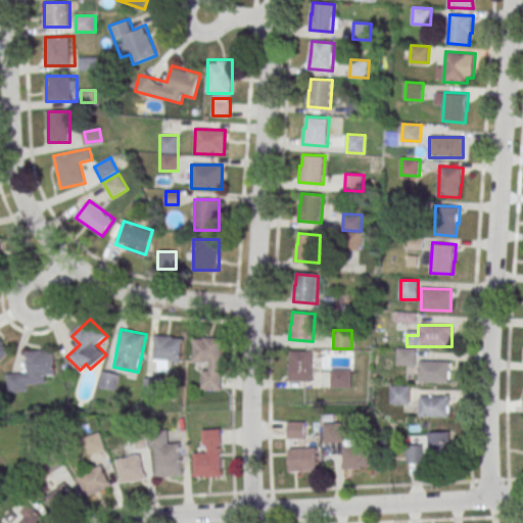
[(169,372),(170,362),(180,363),(182,337),(154,335),(152,371),(169,372)]
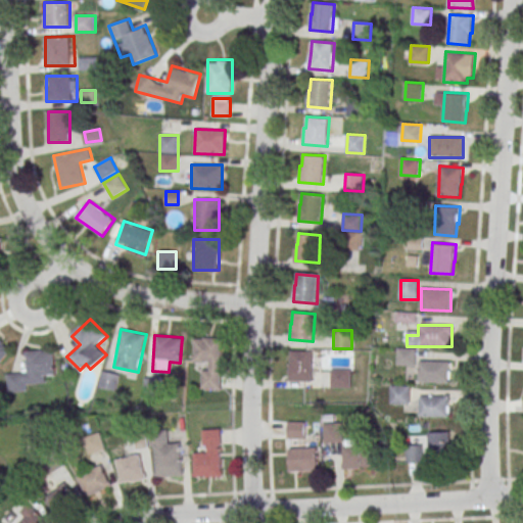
[(0,363),(12,349),(0,338),(0,363)]
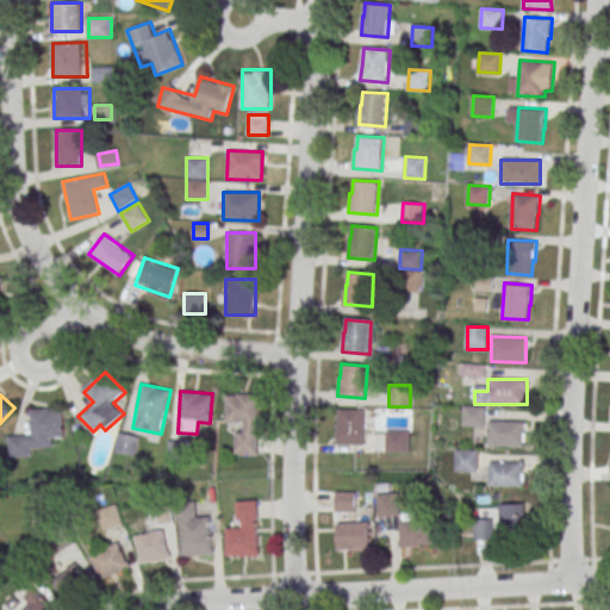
[(259,394),(224,394),(224,419),(235,419),(235,454),(259,454),(259,394)]
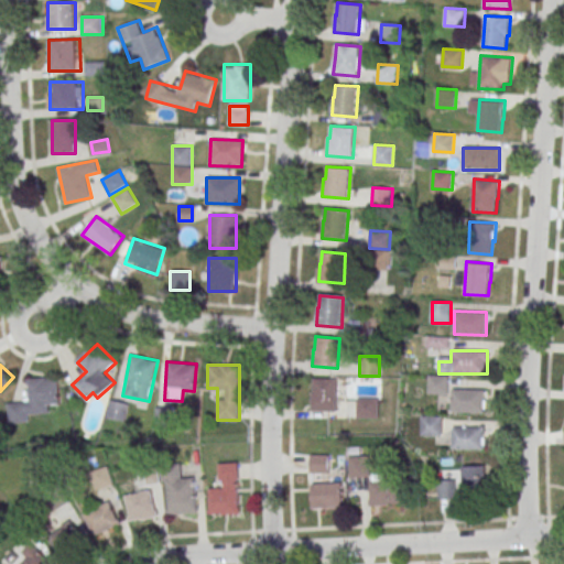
[(447,394),(447,376),(427,376),(427,394),(447,394)]
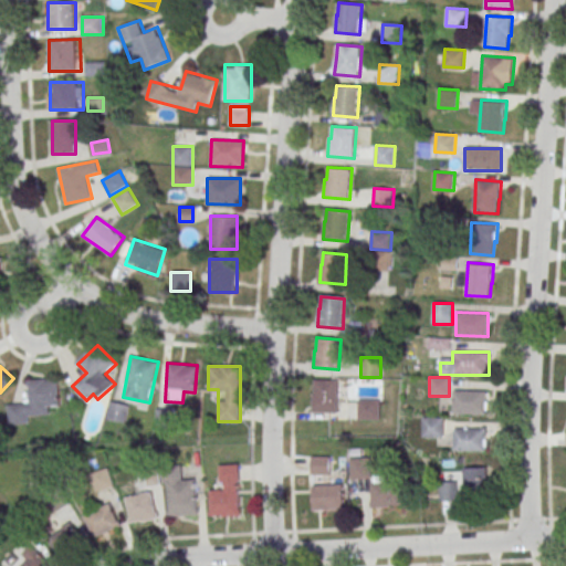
[(60,406),(59,378),(29,379),(30,402),(8,404),(9,426),(31,423),(30,415),(50,413),(50,407),(60,406)]
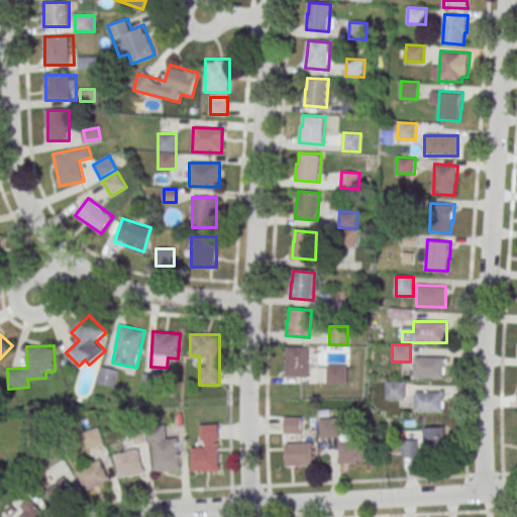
[(308,346),(285,346),(285,377),(308,377),(308,346)]
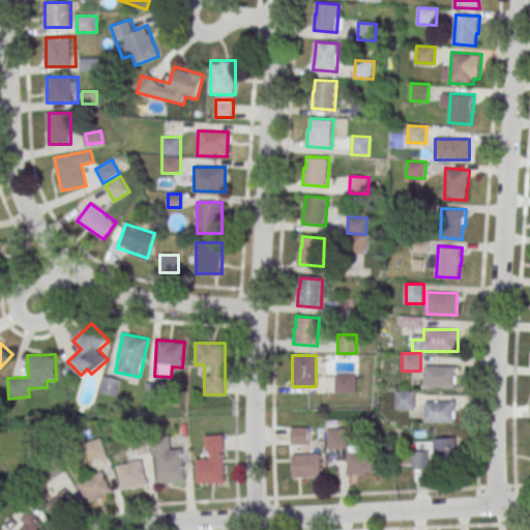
[(455,387),(455,365),(423,365),(423,387),(455,387)]
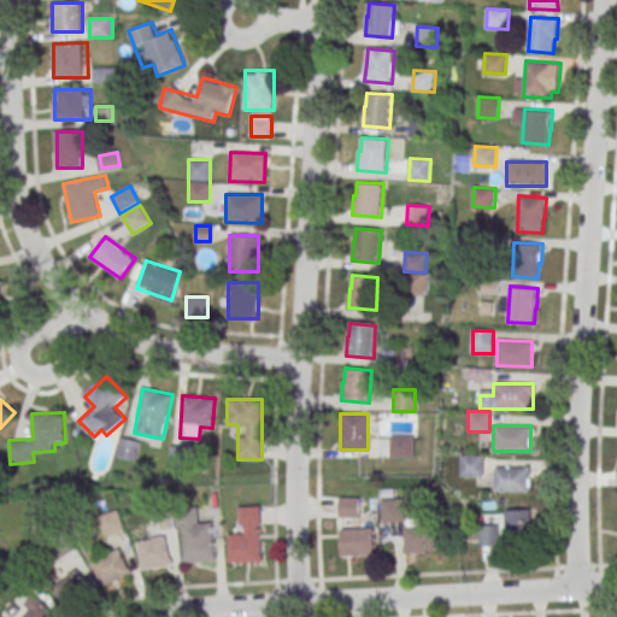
[(389,435),(389,457),(412,457),(412,435),(389,435)]
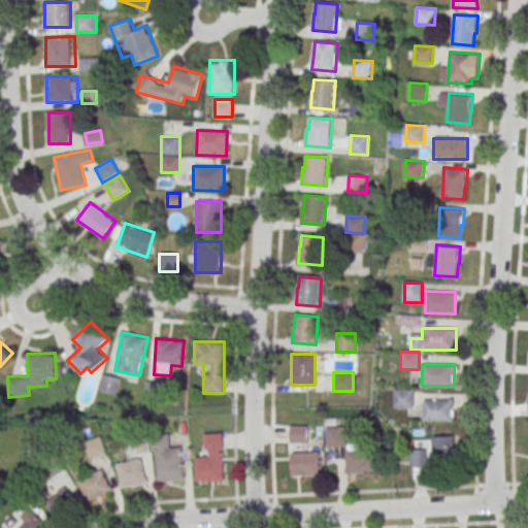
[(121,378),(104,373),(99,390),(116,395),(121,378)]
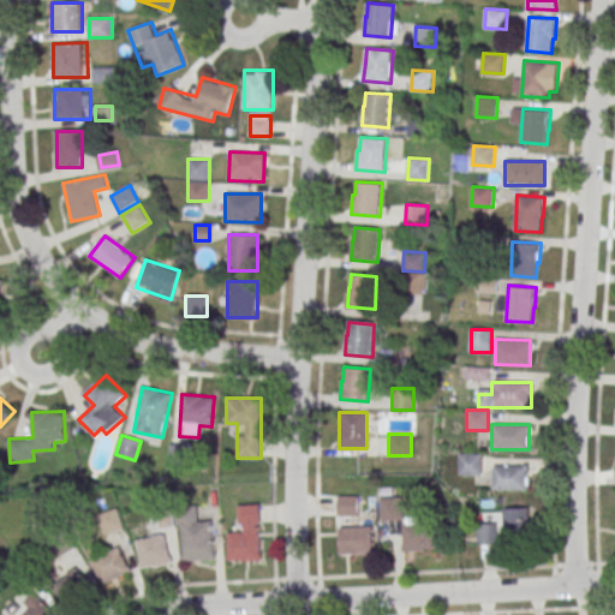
[(482,476),(482,453),(459,453),(459,476),(482,476)]
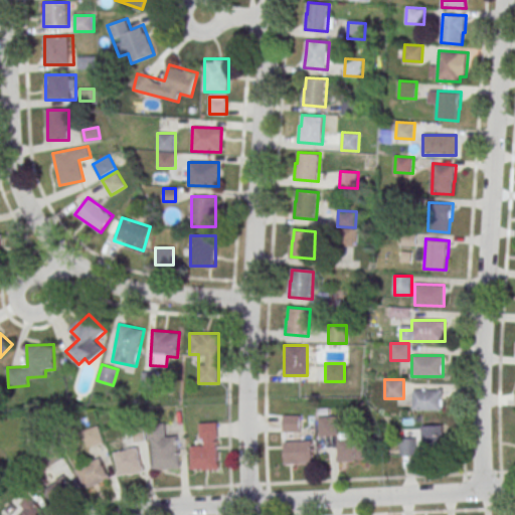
[(442,389),(413,389),(413,409),(442,409),(442,389)]
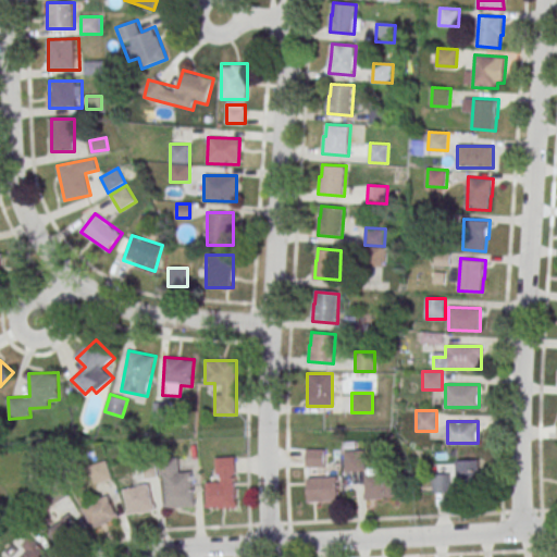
[(307,466),(323,466),(323,449),(307,449),(307,466)]
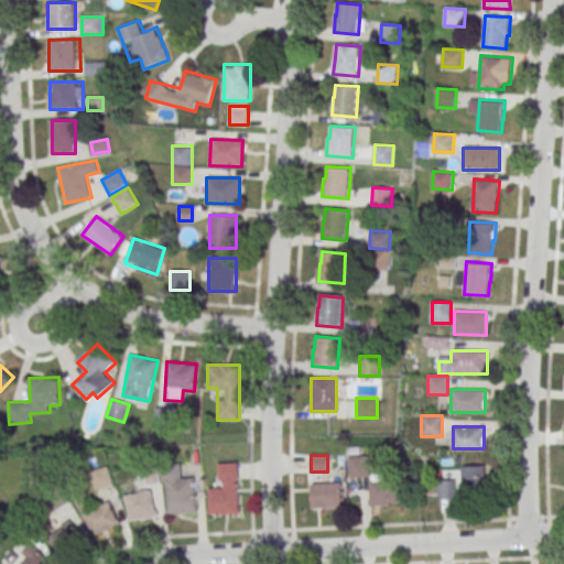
[(348,456),(348,476),(368,476),(368,456),(348,456)]
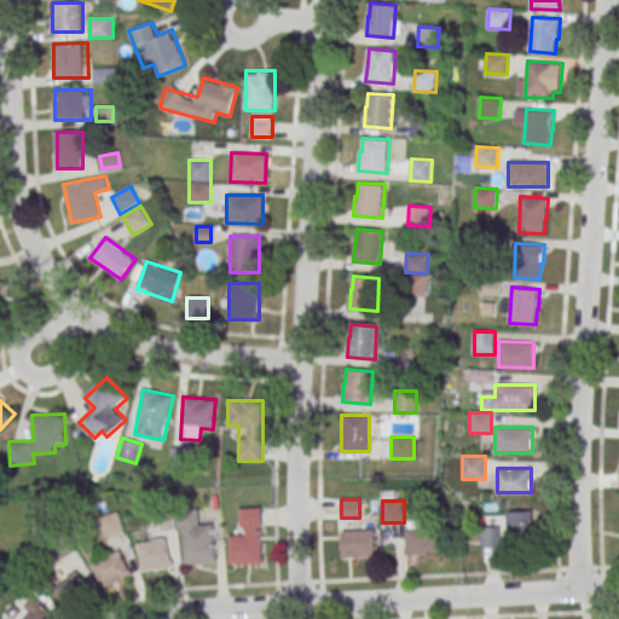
[(260,508),(239,508),(239,534),(229,536),(229,563),(261,563),(260,508)]
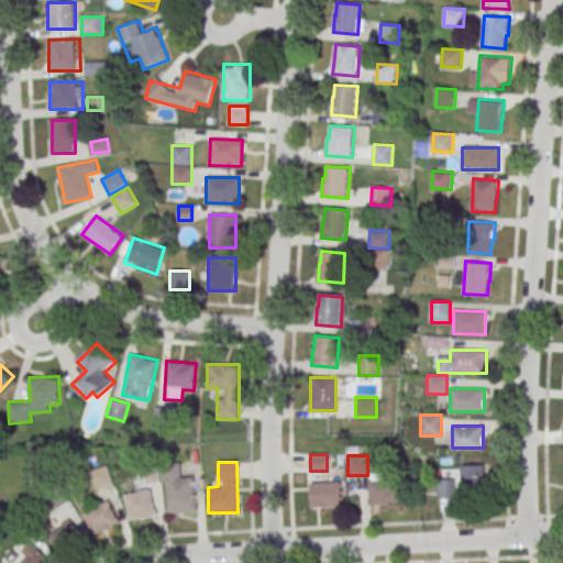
[(109,465),(91,470),(96,487),(113,483),(109,465)]
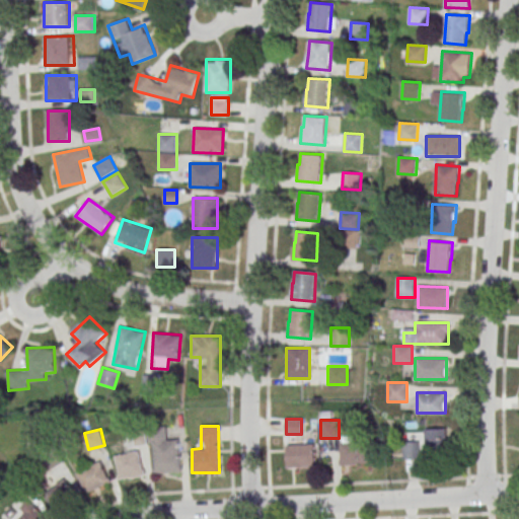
[(151,430),(154,474),(181,472),(179,439),(167,440),(166,429),(151,430)]
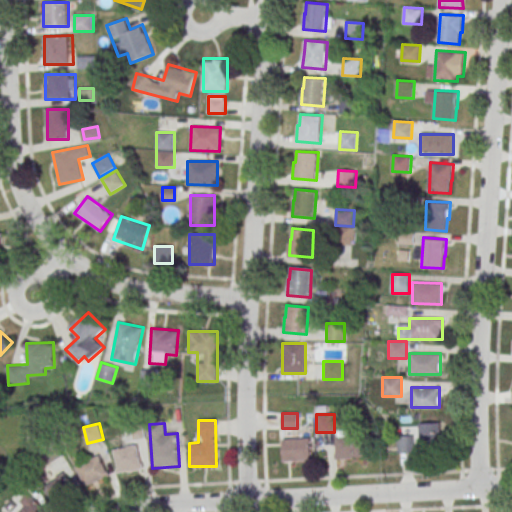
[(444,423),(418,423),(418,446),(444,446),(444,423)]
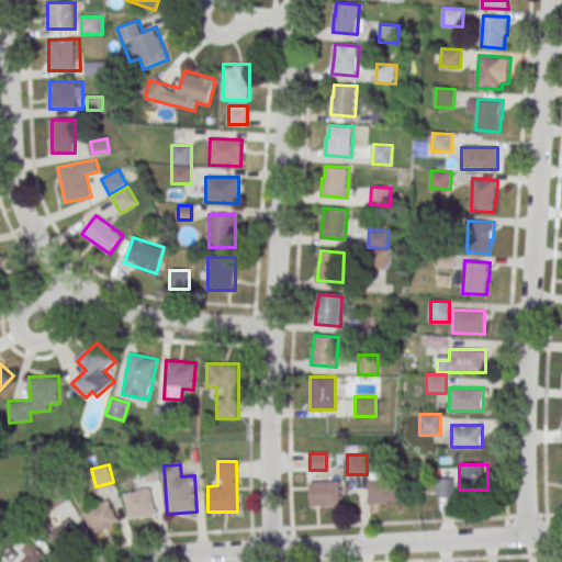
[(368,503),(401,503),(401,478),(368,478),(368,503)]
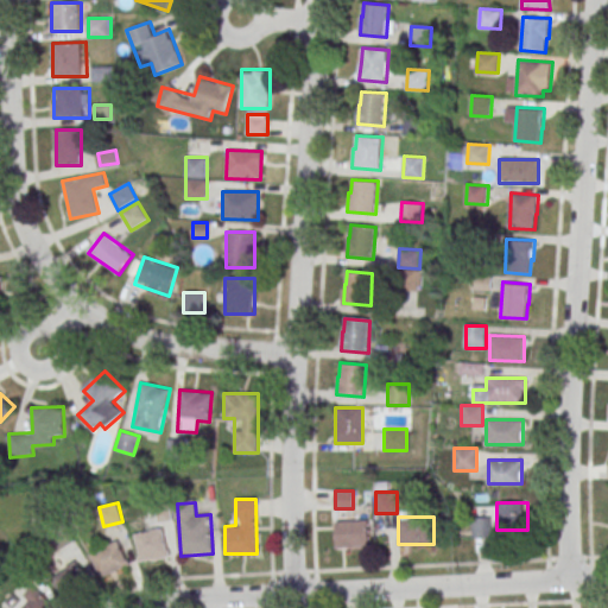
[(473,517),(473,538),(493,538),(493,517),(473,517)]
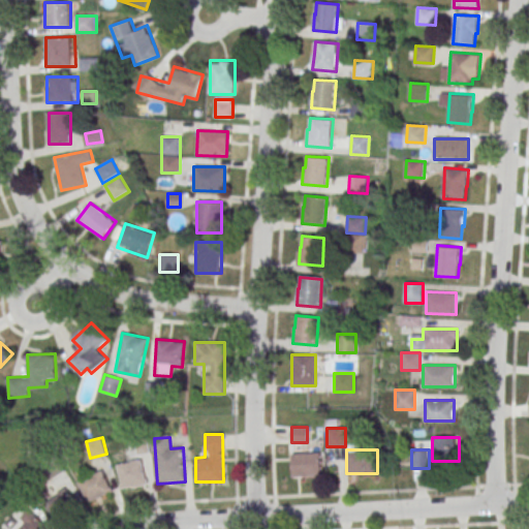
[(321,476),(321,453),(293,453),(293,476),(321,476)]
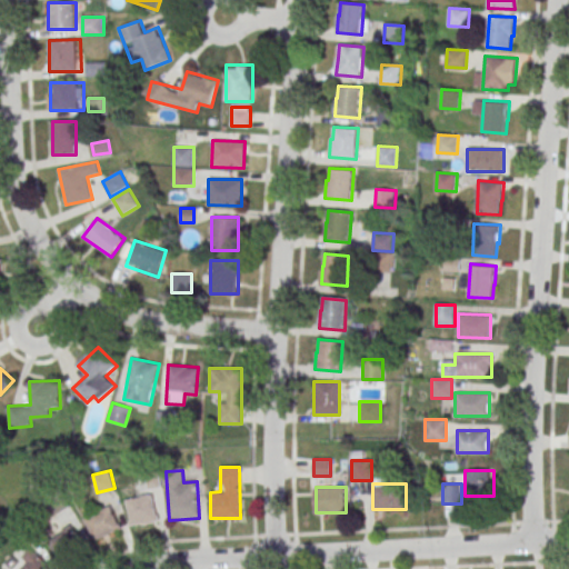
[(157,522),(155,495),(127,498),(130,526),(157,522)]
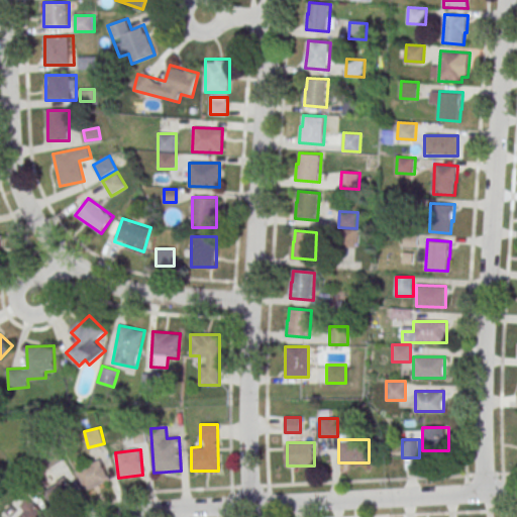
[(76,471),(86,492),(110,482),(100,459),(76,471)]
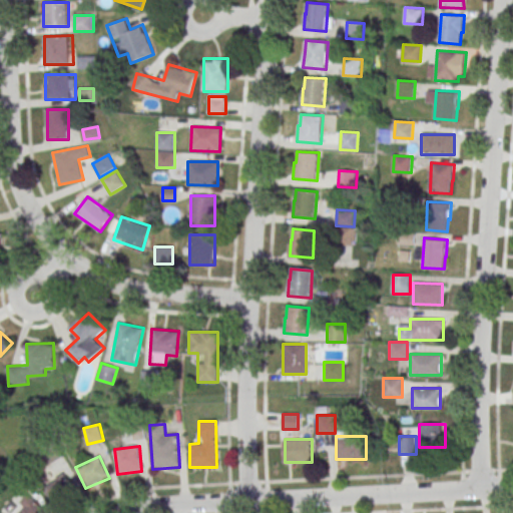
[(75,490),(62,474),(43,490),(57,506),(75,490)]
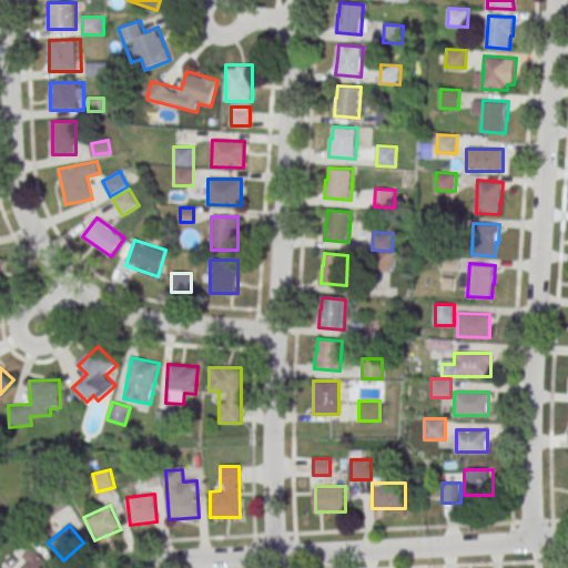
[(20,567),(52,567),(31,547),(22,556),(28,561),(20,567)]
